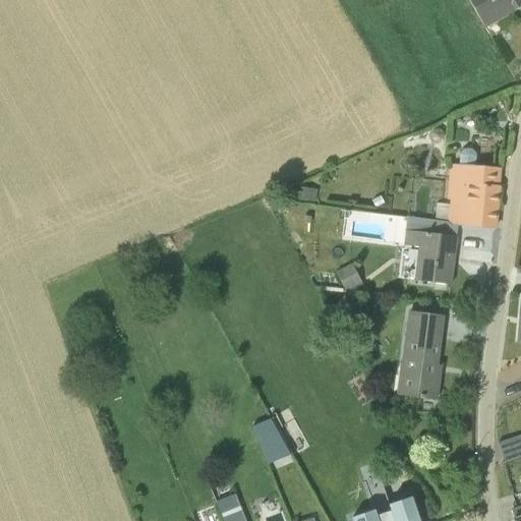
[(520,0),(468,0),(484,27),(520,5),(520,0)]
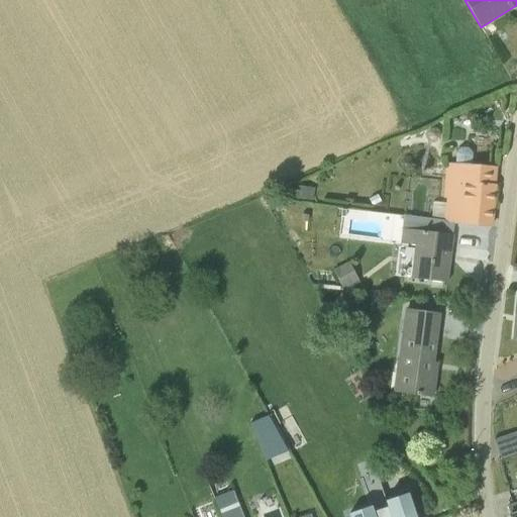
[(475,166),(445,164),(443,197),(446,198),(445,203),(433,202),(432,218),(444,219),(444,222),(491,226),(495,186),(496,168),(475,166)]
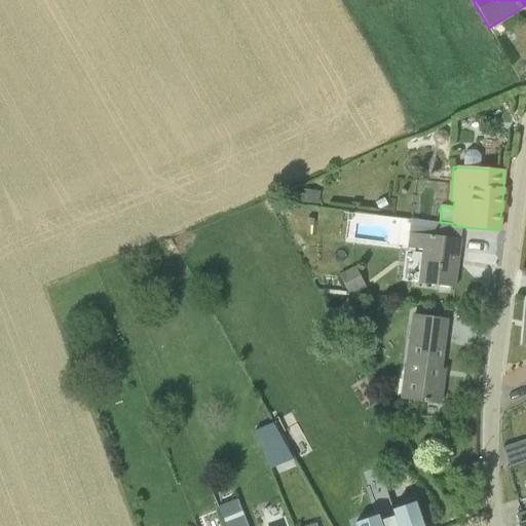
[(411,220),(411,221),(407,248),(422,250),(418,284),(455,288),(461,239),(462,228),(451,226),(451,225),(411,220)]
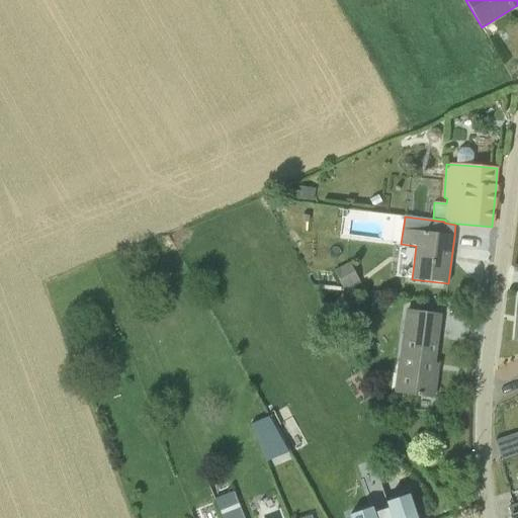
[(349,287),(364,290),(349,262),(334,271),(344,289),(349,287)]
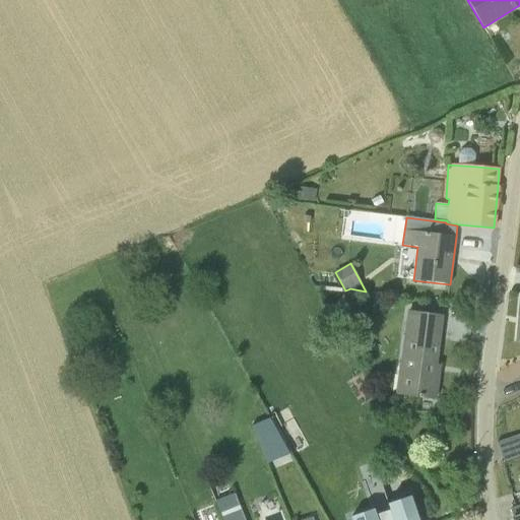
[(368,311),(351,300),(342,313),(359,324),(368,311)]
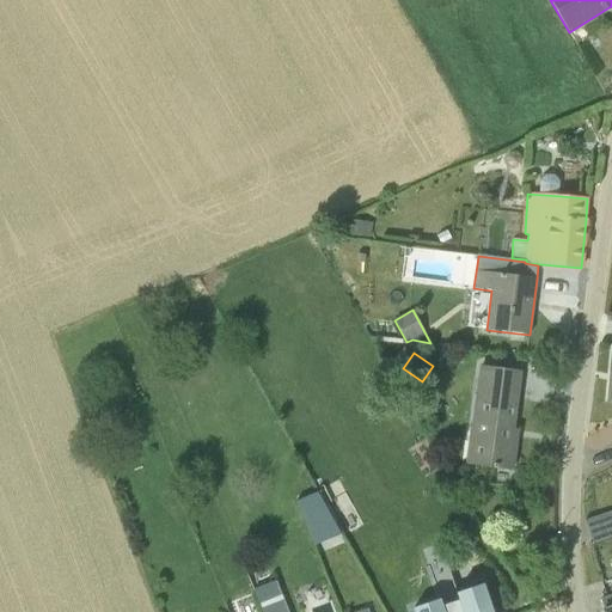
[(520,372),(478,366),(470,432),(469,432),(465,464),(512,470),(515,444),(510,442),(520,372)]
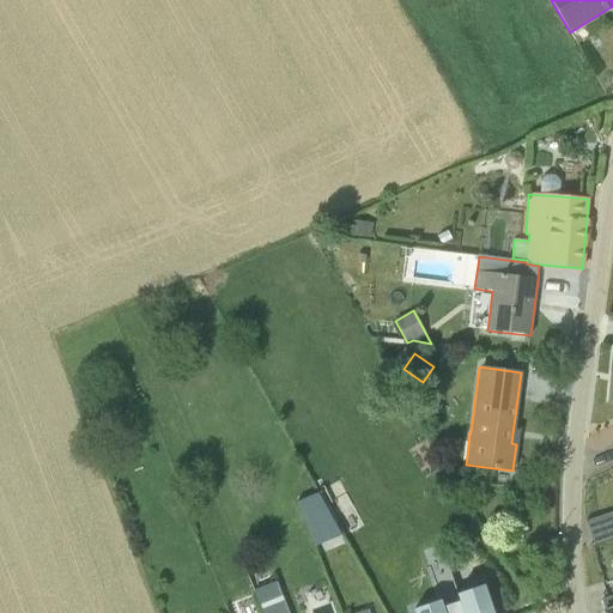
[(96,392),(83,396),(87,413),(101,410),(96,392)]
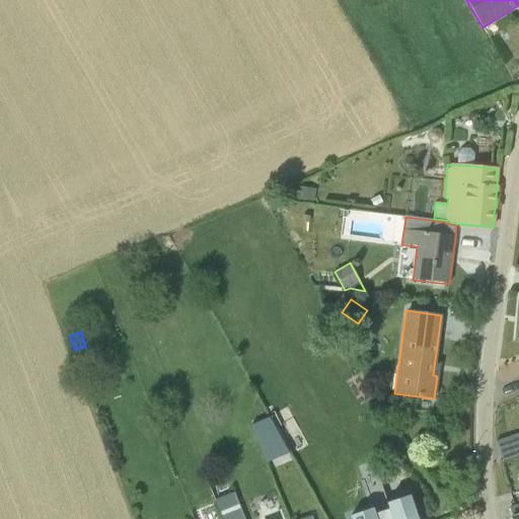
[(253,421),(270,459),(291,450),(275,412),(253,421)]
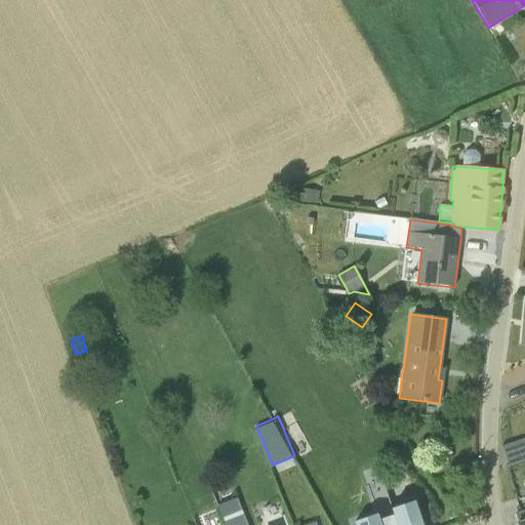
[(524,438),(508,441),(510,460),(524,457),(524,438)]
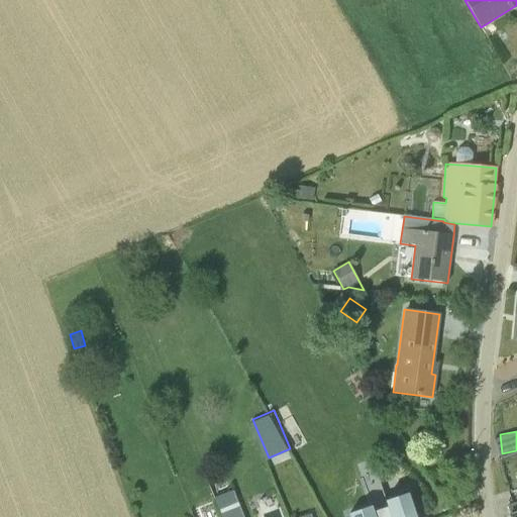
[(242,516),(233,490),(214,498),(220,516),(242,516)]
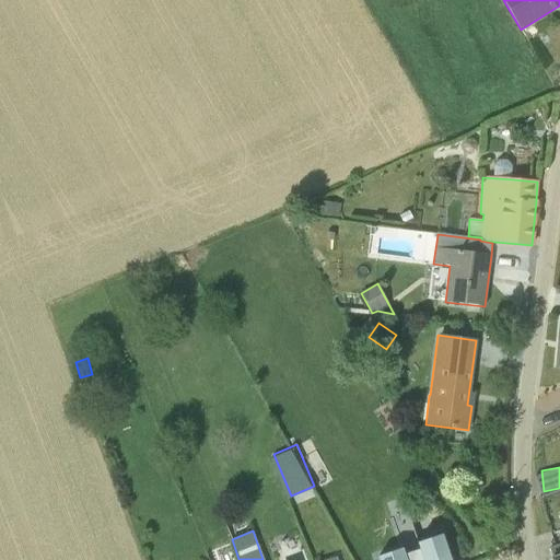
[(403,548),(377,557),(378,559),(450,559),(442,535),(417,544),(419,549),(405,555),(403,548)]
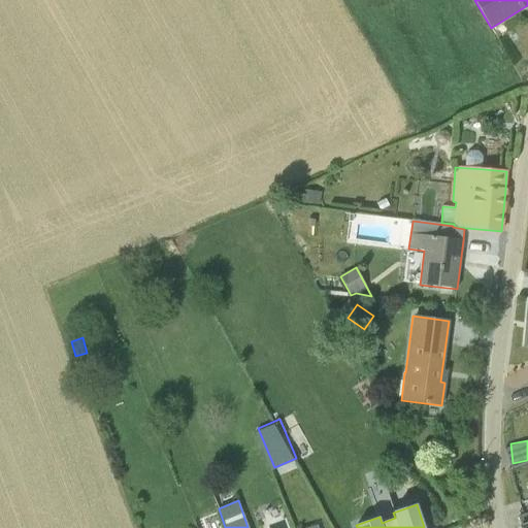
[(527,527),(527,513),(518,517),(521,526),(520,527),(527,527)]
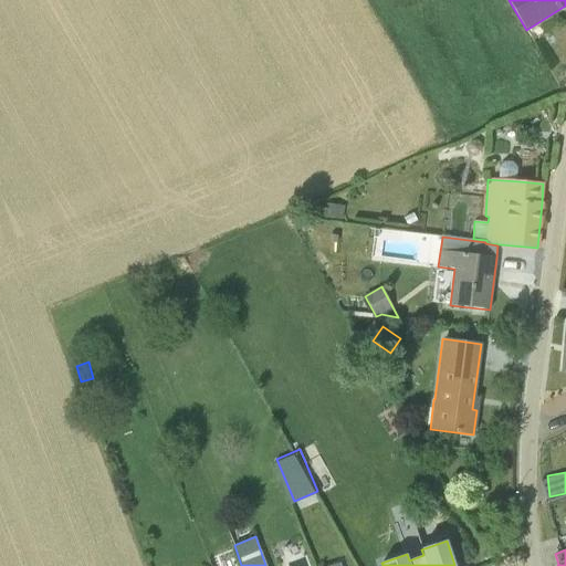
All buildings are outlined.
